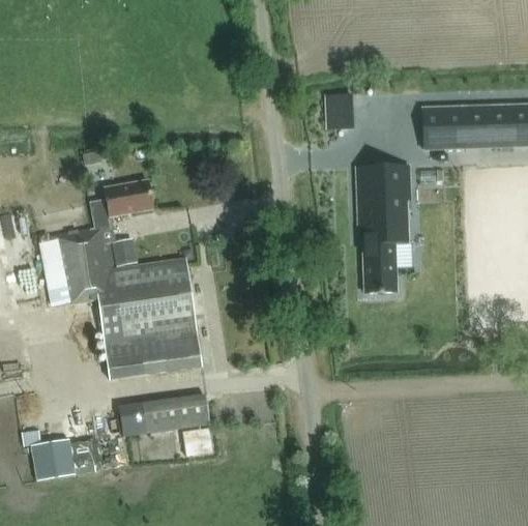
[(527,103),(422,106),(423,147),(464,146),(464,137),(492,137),(492,145),(527,143),(527,103)]
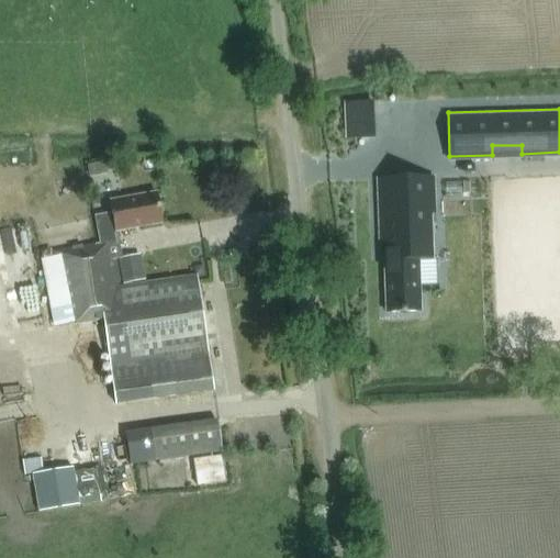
[(99,180),(120,178),(116,155),(96,157),(99,180)]
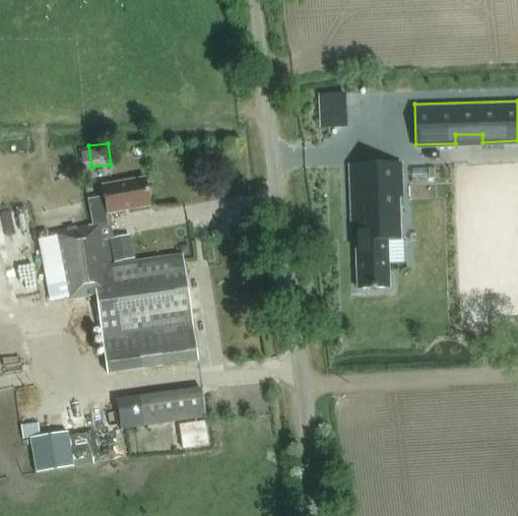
[(402,160),(349,163),(352,230),(357,230),(359,285),(390,284),(389,261),(406,260),(405,236),(398,236),(396,194),(404,194),(402,160)]
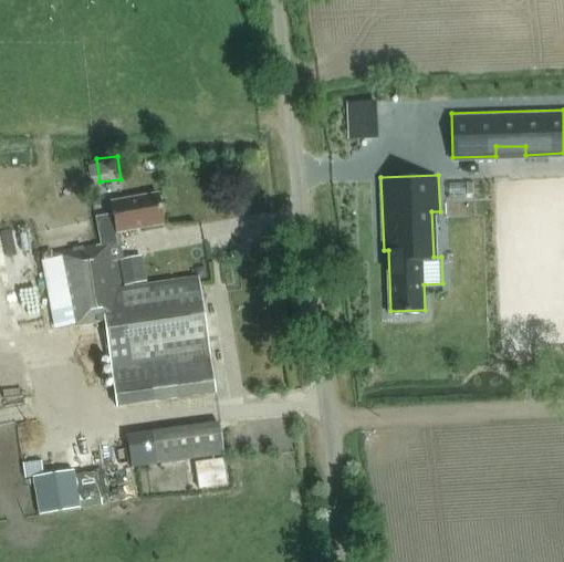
[(61,251),(74,324),(102,319),(111,364),(136,360),(209,350),(200,291),(198,273),(123,283),(118,259),(124,258),(119,230),(166,222),(160,191),(113,200),(115,211),(96,215),(102,243),(71,249),(61,251)]
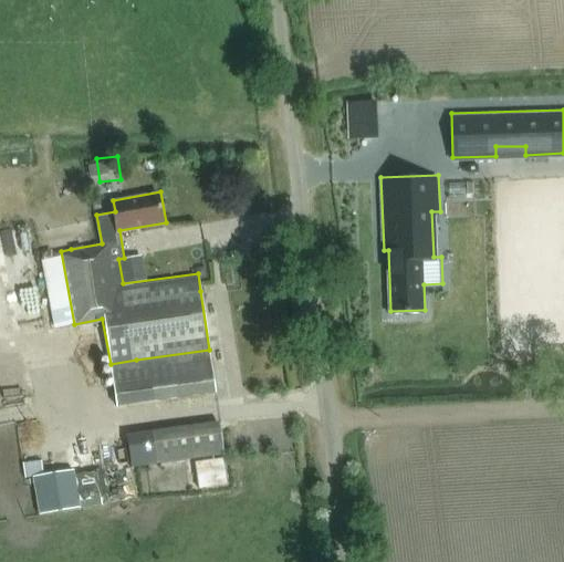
[(209,351),(148,360),(154,396),(215,387),(209,351)]
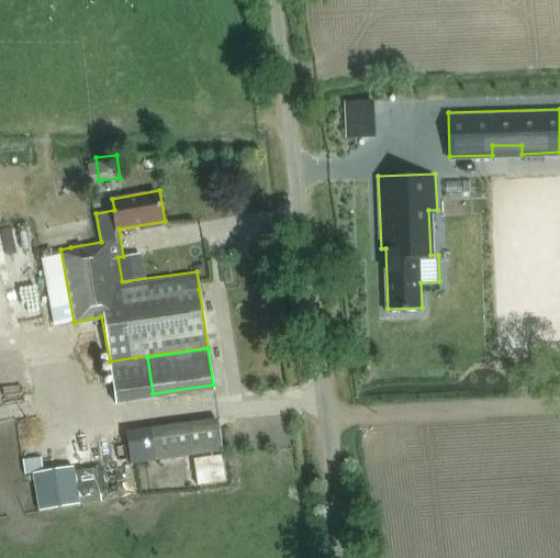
[(228,412),(155,421),(159,455),(147,456),(149,471),(179,468),(178,452),(232,446),(228,412)]
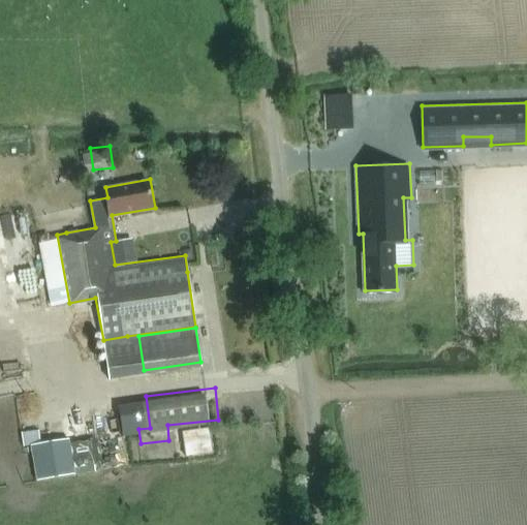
[(71,437),(32,444),(38,477),(78,470),(71,437)]
